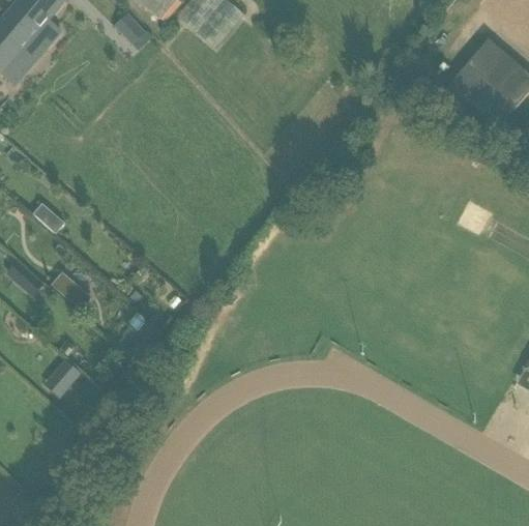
[(20,0),(0,23),(0,70),(16,85),(62,31),(49,20),(65,0),(20,0)]
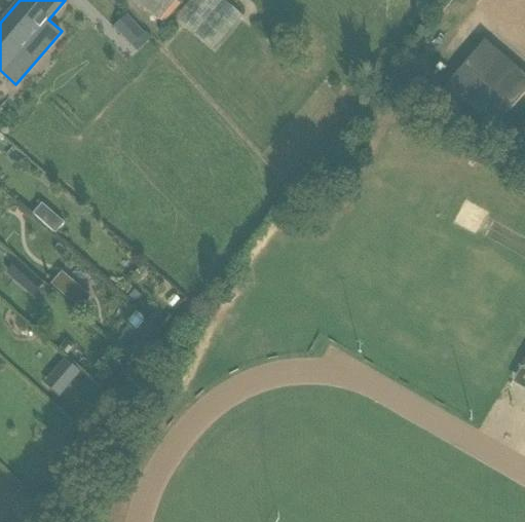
[(140,0),(159,16),(174,0),(140,0)]
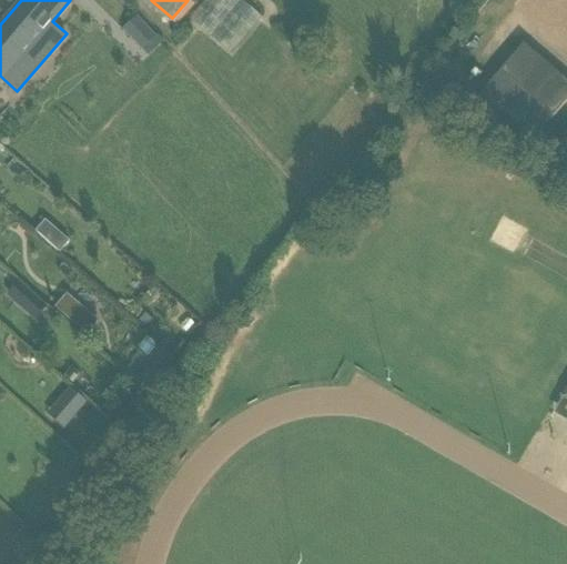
[(195,2),(192,0),(188,0),(173,18),(178,23),(195,2)]
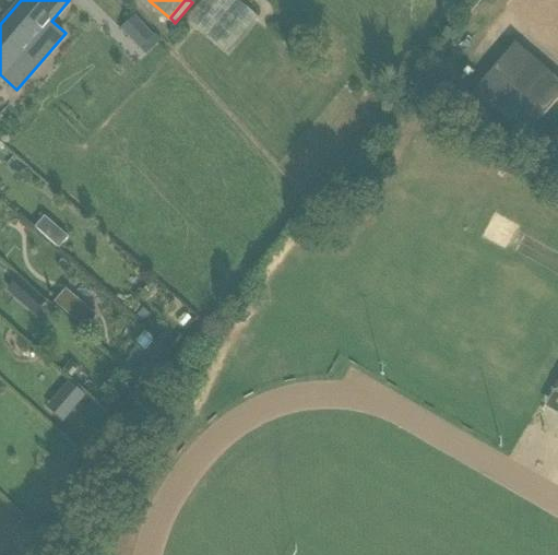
[(233,48),(259,12),(242,0),(212,0),(196,23),(233,48)]
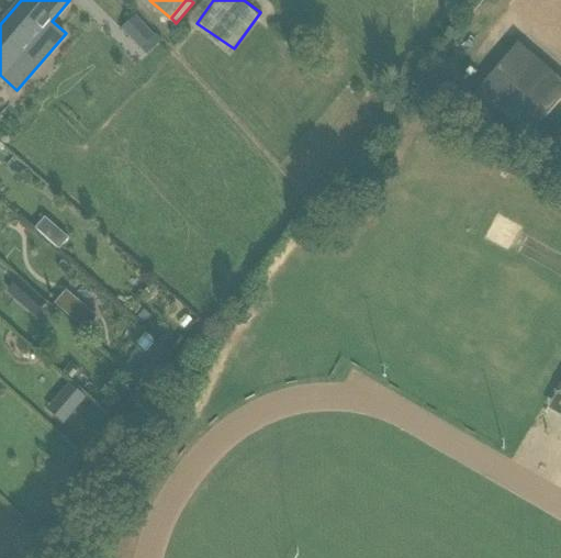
[(156,34),(146,23),(132,37),(142,47),(156,34)]
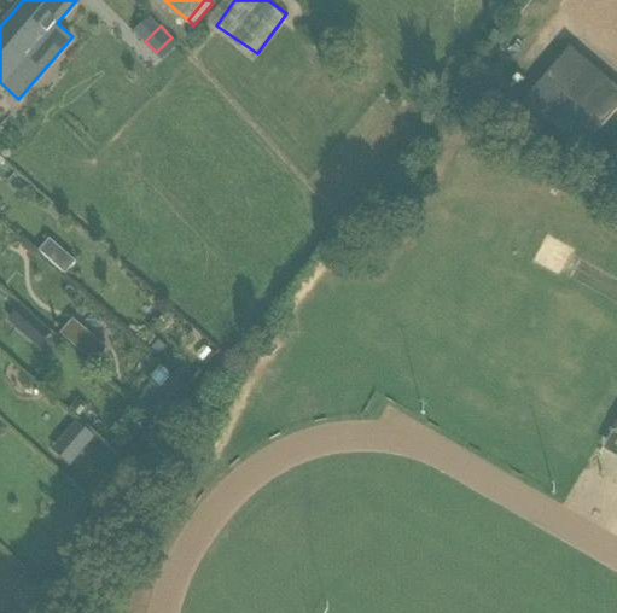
[(616,85),(571,45),(546,75),(604,124),(616,107),(616,85)]
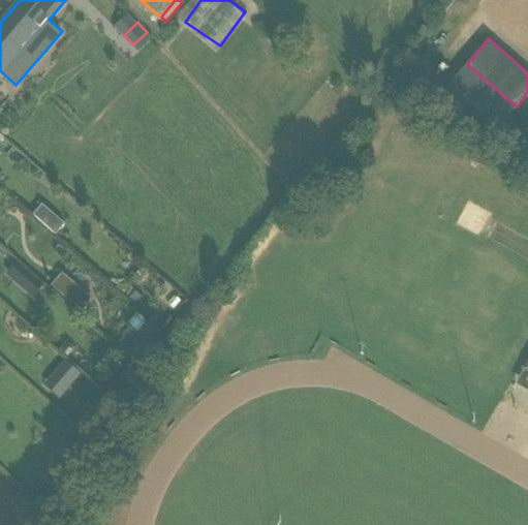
[(50,213),(50,208),(43,203),(34,213),(42,221),(48,216),(50,213)]
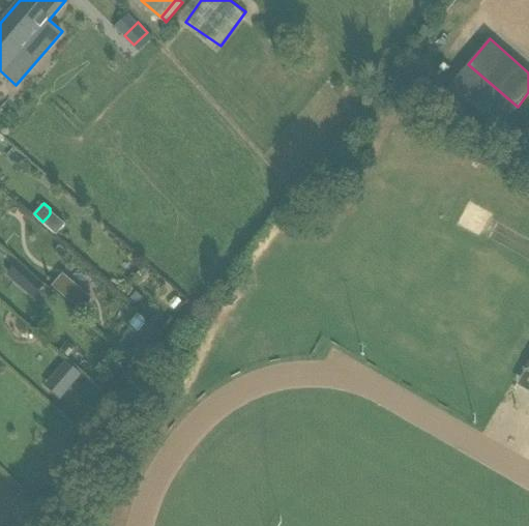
[(52,285),(81,310),(92,297),(63,272),(52,285)]
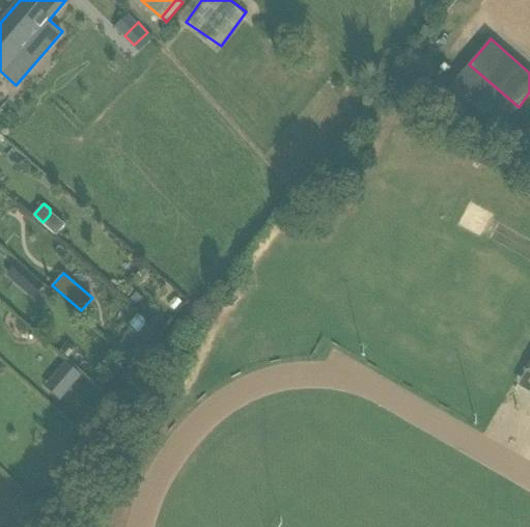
[(33,274),(21,286),(34,298),(46,285),(33,274)]
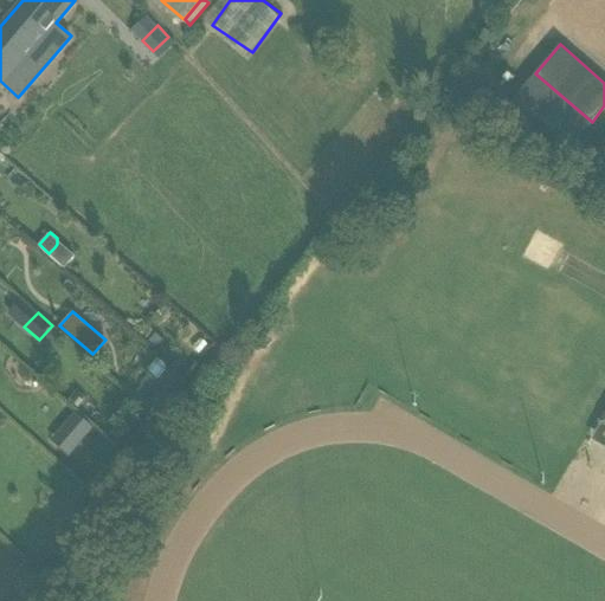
[(148,340),(156,347),(165,337),(156,331),(148,340)]
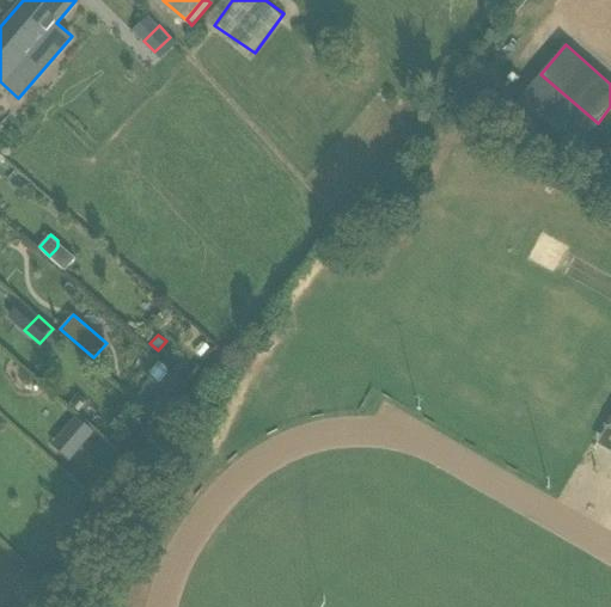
[(73,459),(96,428),(74,412),(52,445),(73,459)]
